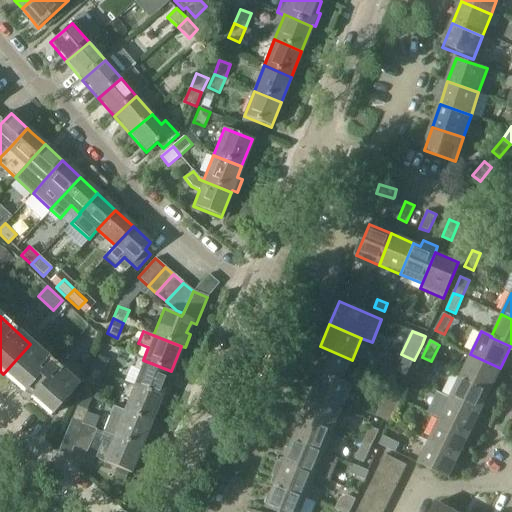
[(30,344),(3,374),(22,391),(21,393),(29,400),(30,399),(49,414),(76,383),(31,345),(30,344)]
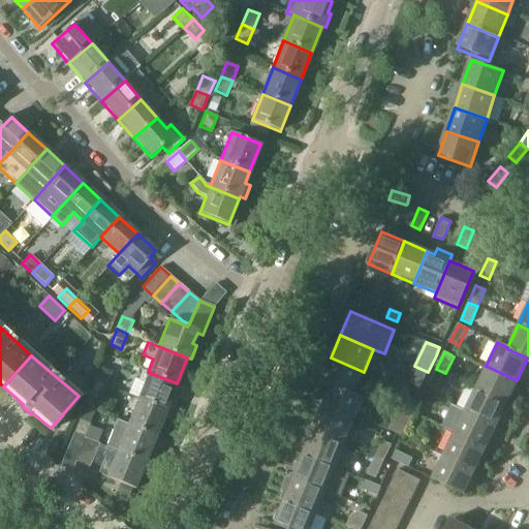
[(320,381),(331,385),(332,385),(354,395),(354,394),(364,372),(331,358),(320,381)]
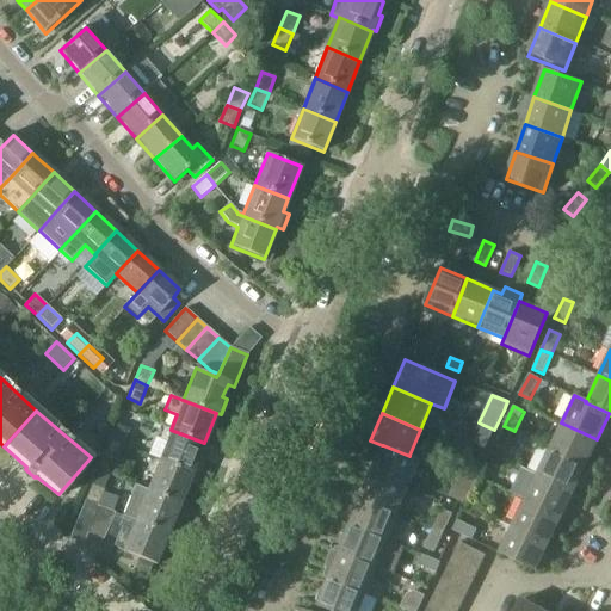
[(549,449),(584,466),(597,439),(561,423),(549,449)]
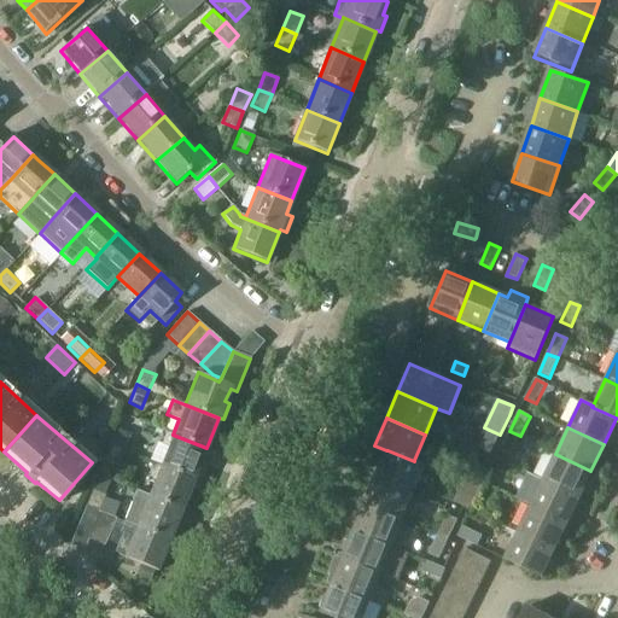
[(111,445),(124,452),(130,435),(117,430),(111,445)]
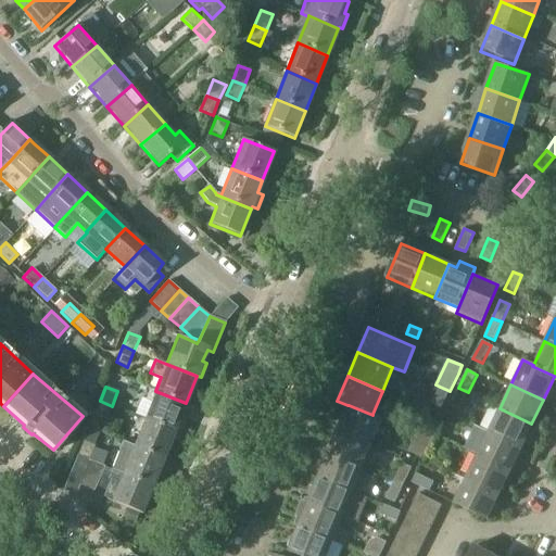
[(432,404),(441,408),(450,391),(440,387),(432,404)]
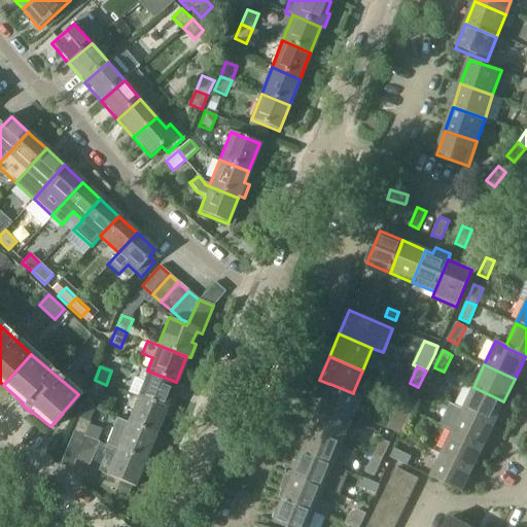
[(435,388),(444,372),(434,367),(426,384),(435,388)]
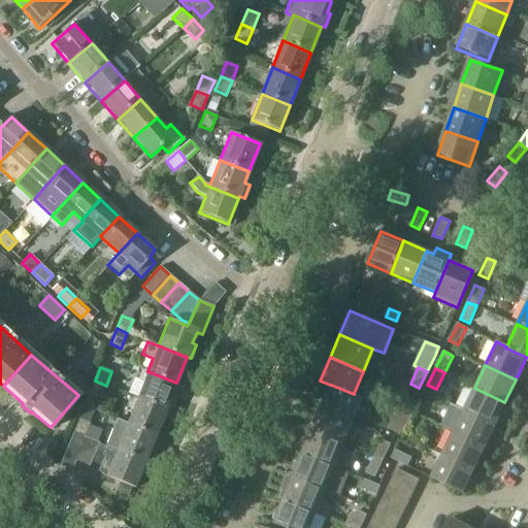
[(176,383),(147,371),(142,369),(138,380),(143,382),(137,398),(165,409),(176,383)]
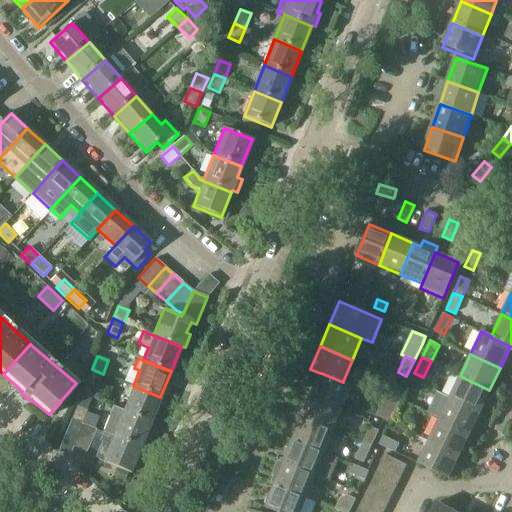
[(97,388),(103,374),(92,369),(86,384),(97,388)]
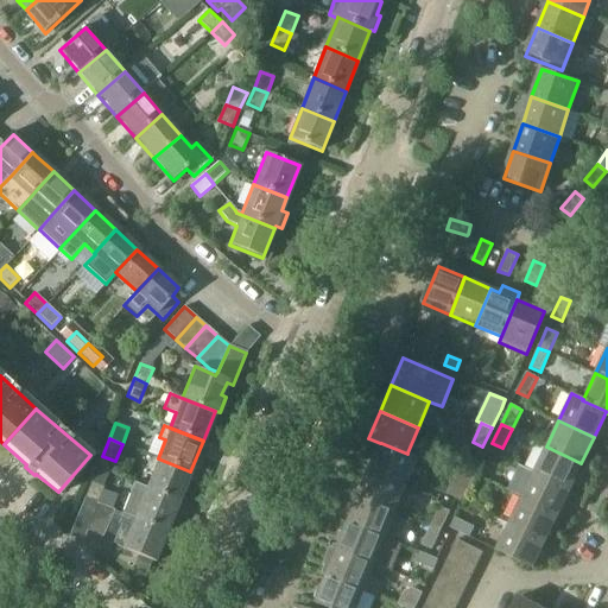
[(381,443),(380,443),(369,469),(407,485),(418,457),(407,453),(407,454),(381,443)]
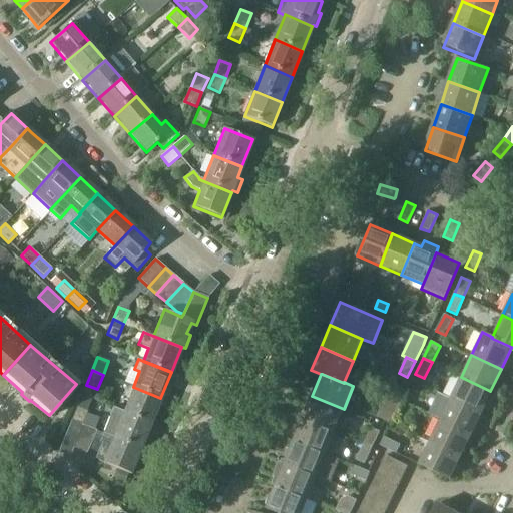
[(450,398),(480,413),(490,391),(461,377),(450,398)]
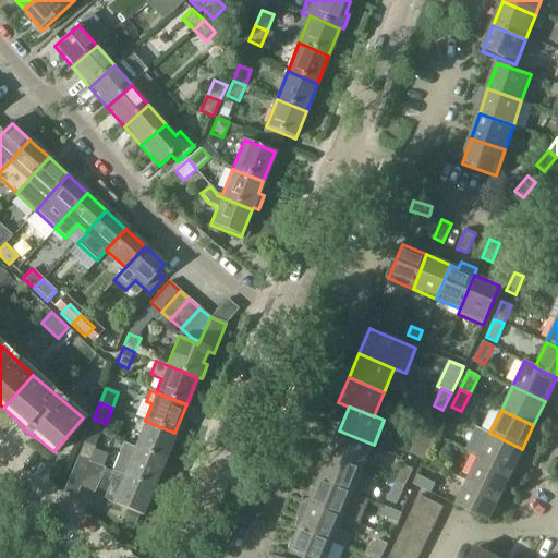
[(419,435),(427,439),(436,422),(427,417),(419,435)]
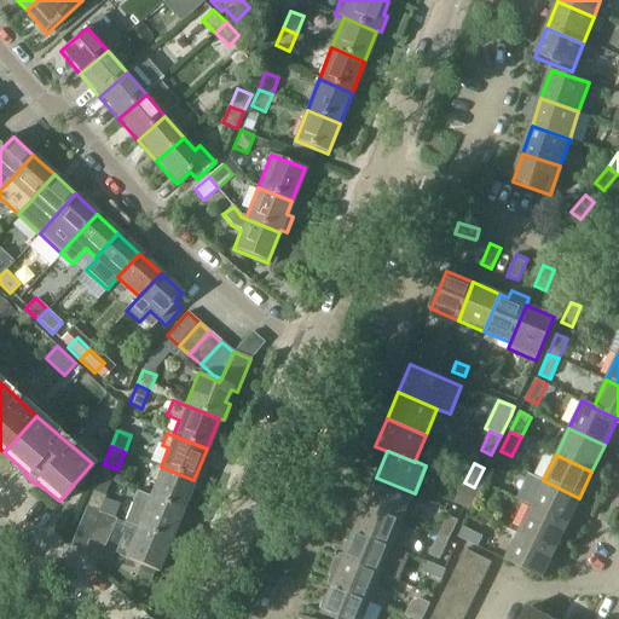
[(149,496),(181,509),(194,480),(161,467),(149,496)]
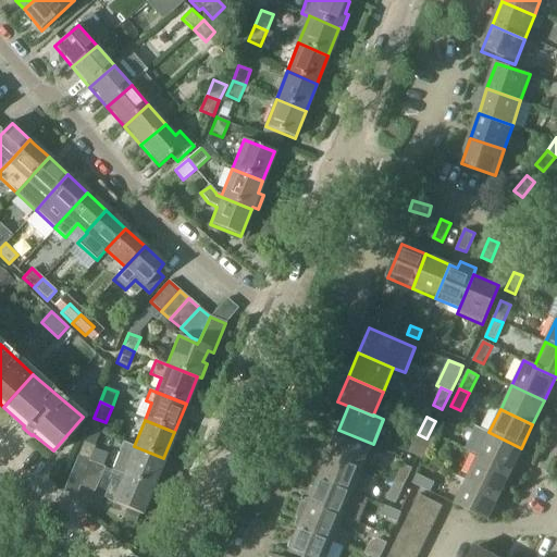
[(435,421),(426,438),(435,443),(444,425),(435,421)]
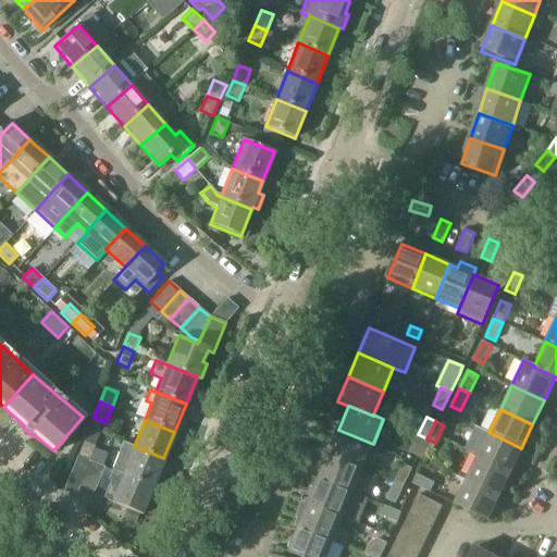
[(338,430),(329,454),(362,468),(373,444),(338,430)]
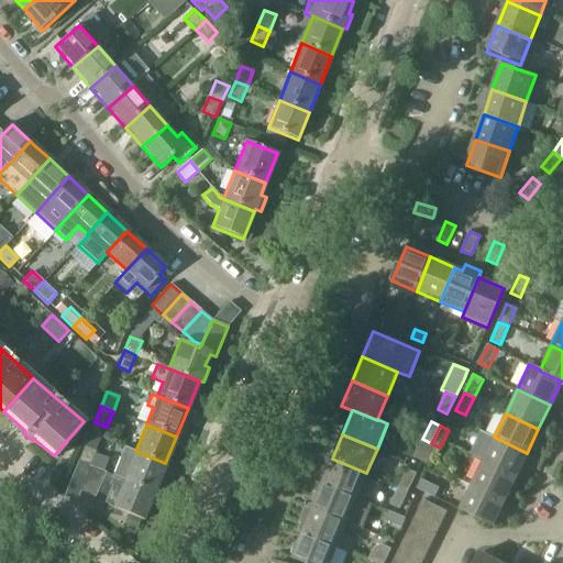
[(483,461),(515,476),(527,453),(494,437),(483,461)]
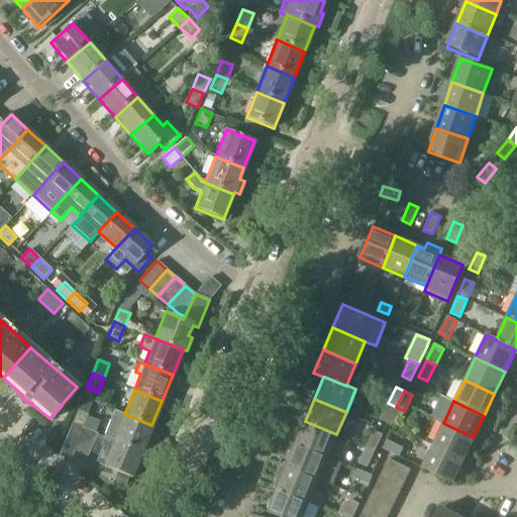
[(388,423),(396,407),(388,403),(380,419),(388,423)]
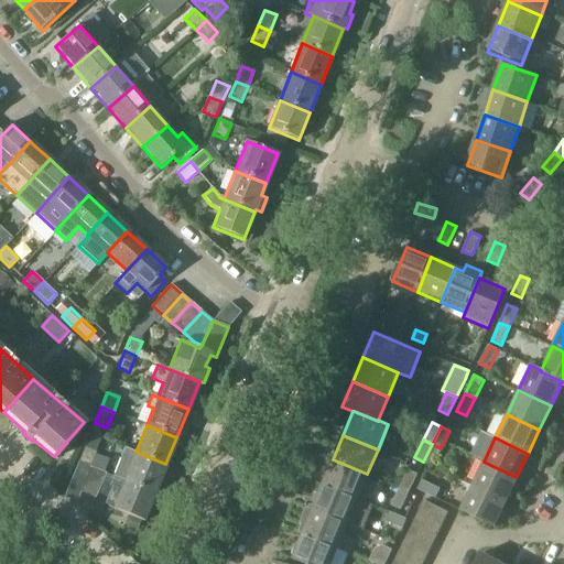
[(441,448),(432,444),(423,462),(432,466),(441,448)]
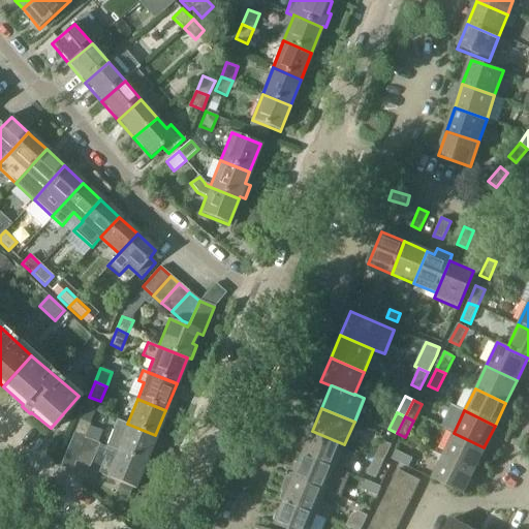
[(80,418),(74,433),(85,437),(90,423),(80,418)]
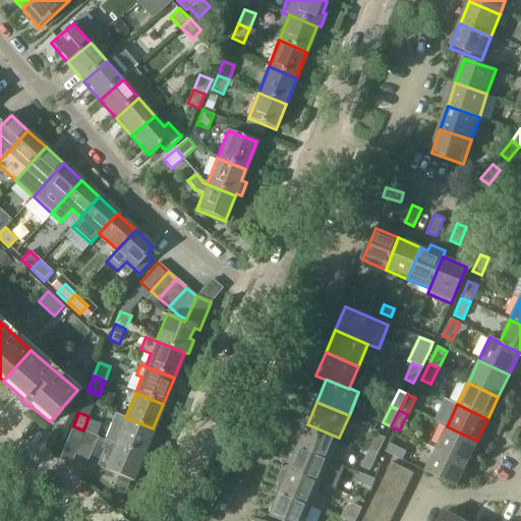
[(114,444),(114,443),(142,454),(153,428),(125,417),(114,413),(104,440),(114,444)]
